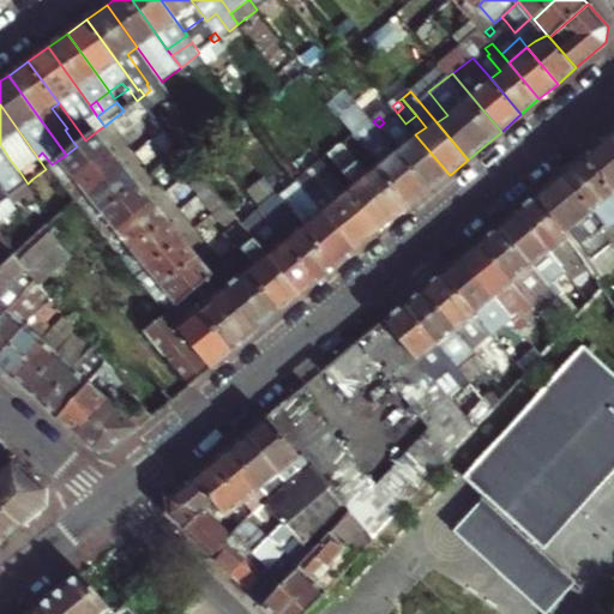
[(58,176),(65,186),(110,148),(97,131),(85,140),(77,146),(66,155),(59,160),(67,168),(58,176)]
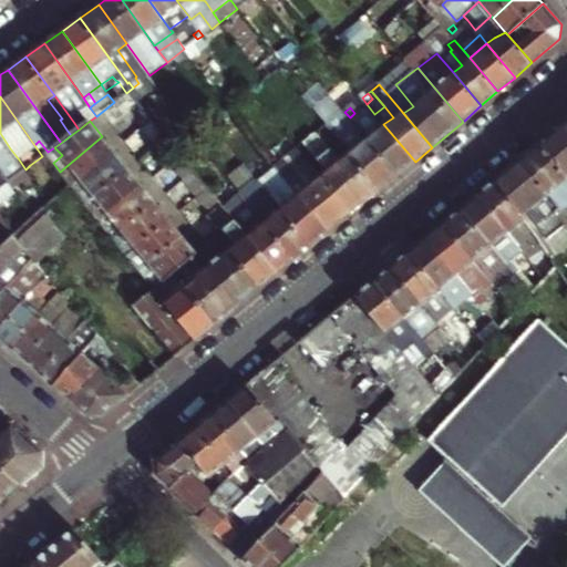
[(329,125),(333,131),(339,126),(334,121),(329,125)]
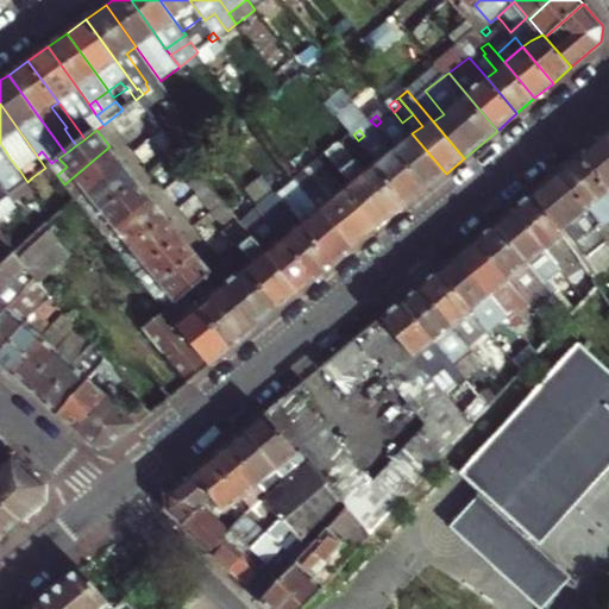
[(80,132),(71,139),(76,145),(85,139),(80,132)]
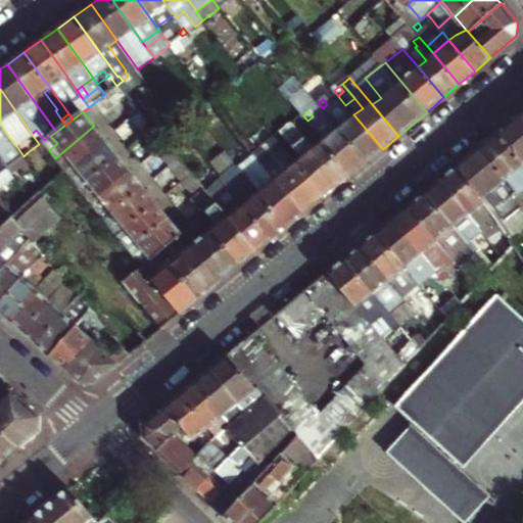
[(522,119),(518,113),(496,132),(522,162),(522,119)]
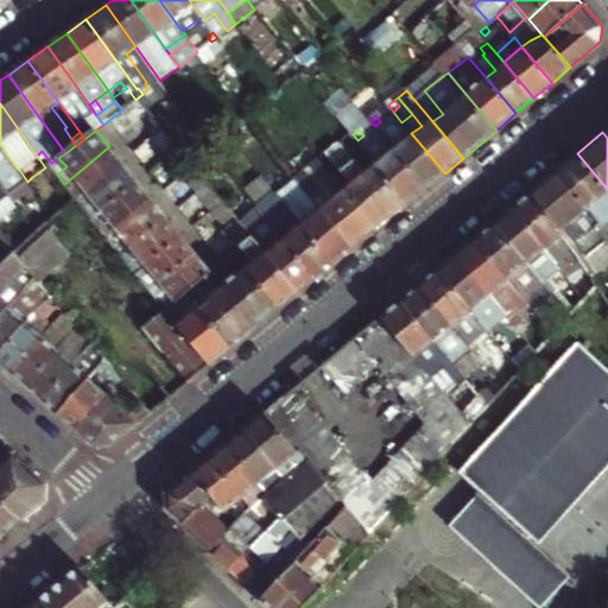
[(393,149),(426,189),(445,173),(411,133),(393,149)]
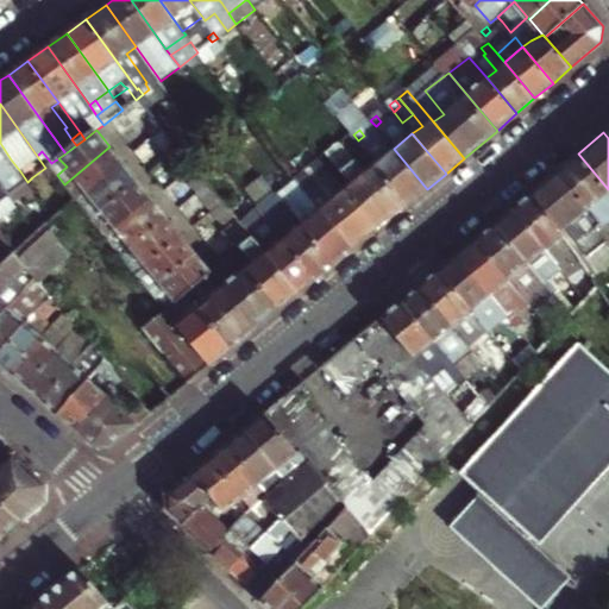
[(0,143),(0,167),(11,159),(0,143)]
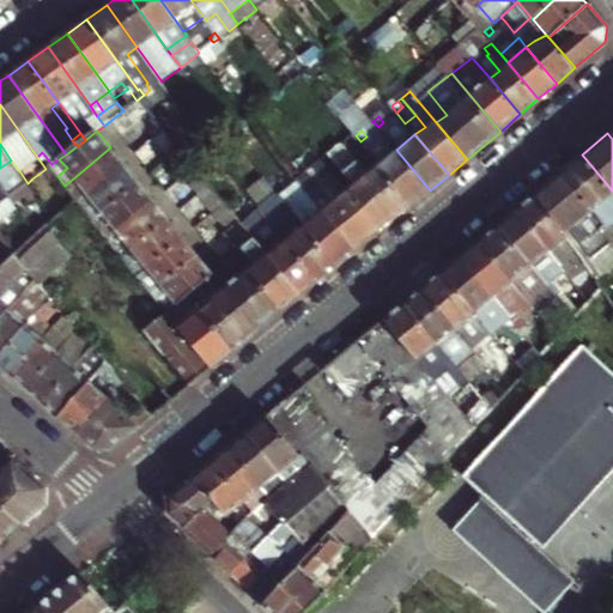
[(381,231),(412,205),(378,164),(369,173),(345,144),(332,156),(354,183),(347,190),(381,231)]
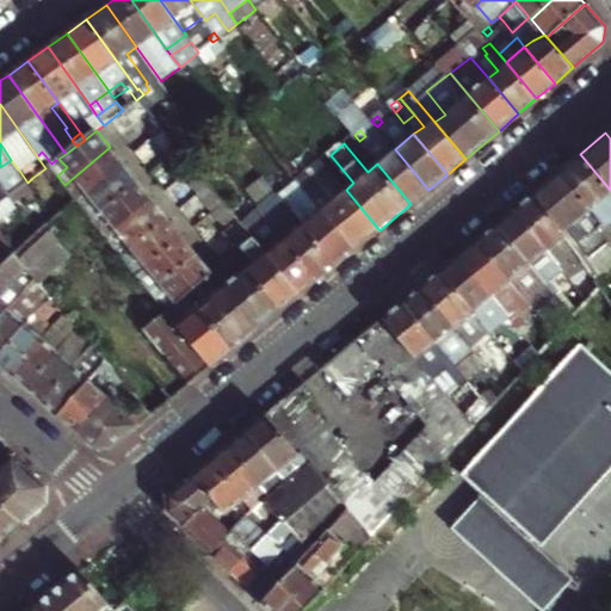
[(110,147),(65,185),(76,199),(80,203),(125,166),(110,147)]
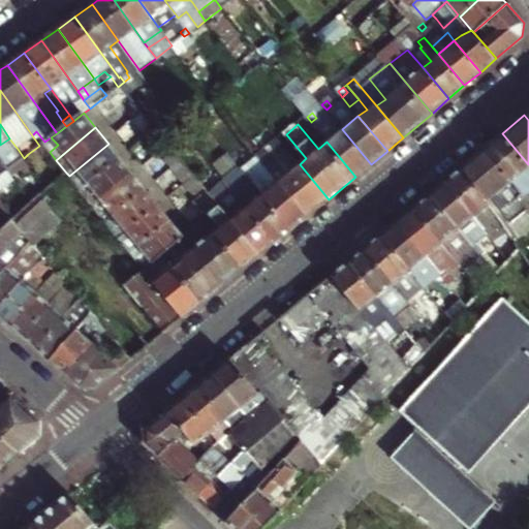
[(355,177),(371,164),(342,129),(327,142),(355,177)]
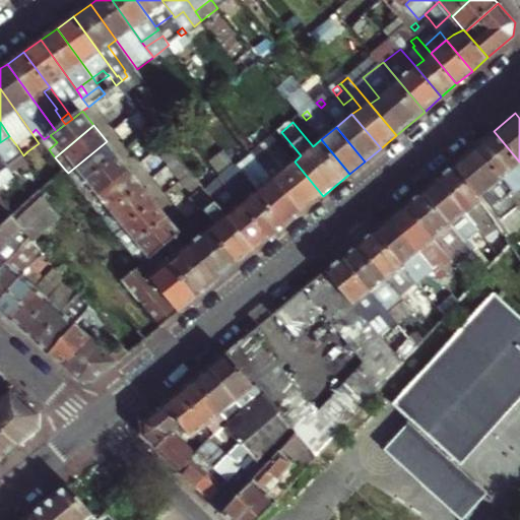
[(519,161),(494,131),(477,144),(514,198),(518,195),(519,197),(519,161)]
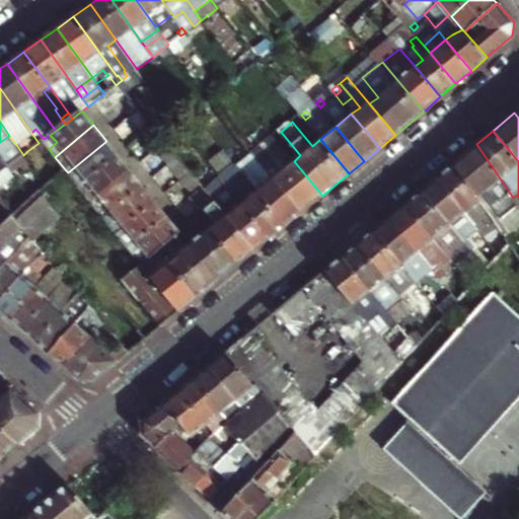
[(284,170),(275,177),(302,212),(322,196),(294,161),(274,137),(254,153),(258,158),(264,154),(267,158),(272,154),(275,158),(284,170)]
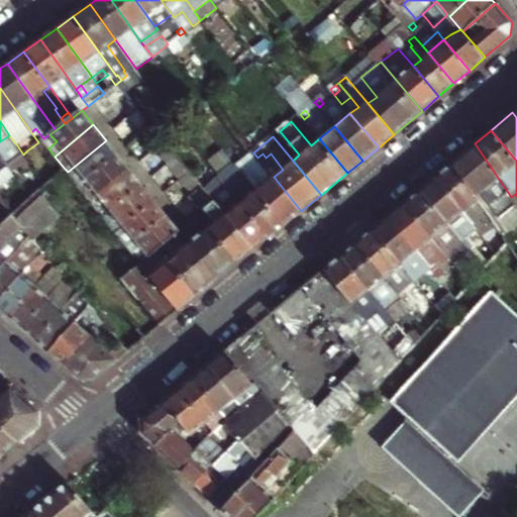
[(88,181),(118,156),(106,140),(68,172),(80,187),(88,181)]
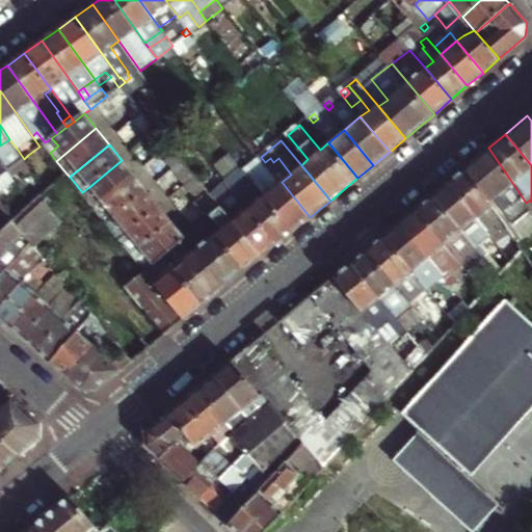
[(526,203),(488,148),(466,166),(489,202),(495,197),(513,222),(530,209),(526,203)]
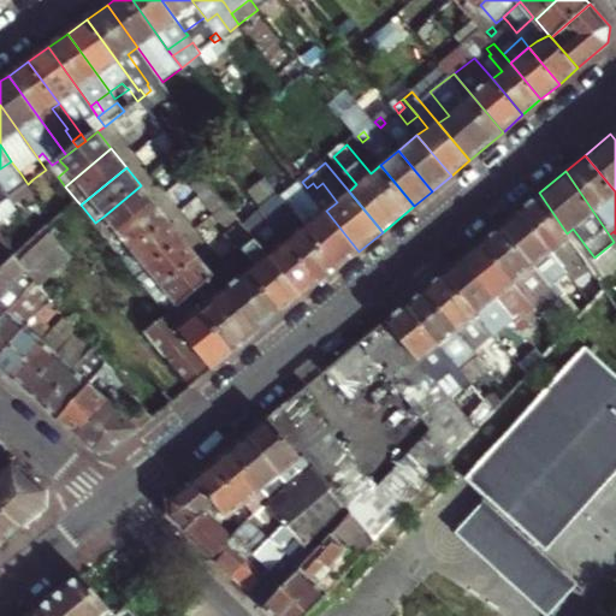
[(11,175),(0,183),(0,187),(9,199),(17,191),(28,184),(21,173),(13,178),(11,175)]
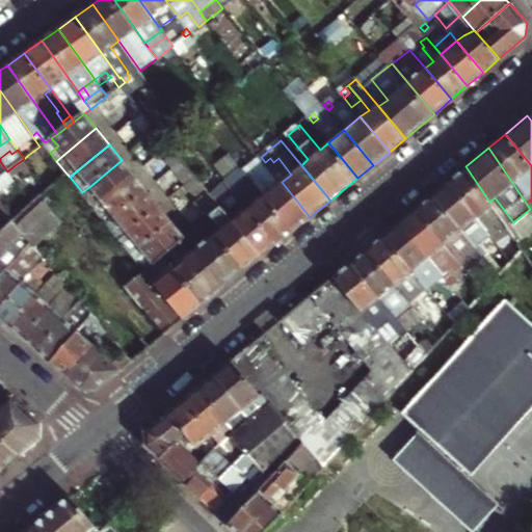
[(184,162),(177,153),(167,160),(176,168),(184,162)]
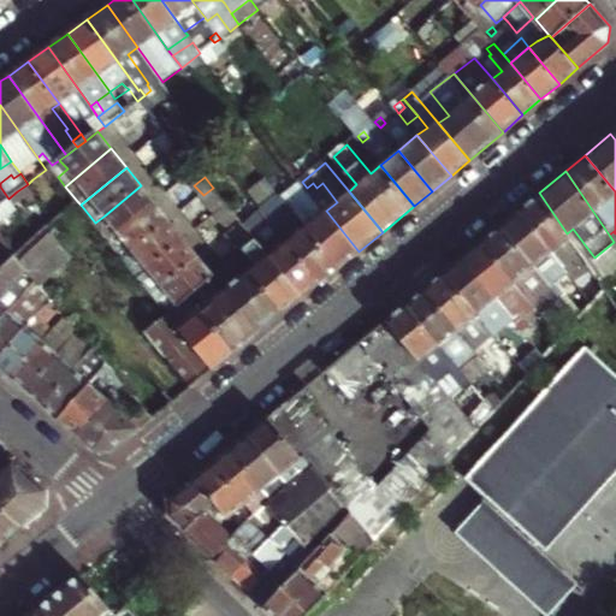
[(27,201),(35,195),(28,184),(17,191),(27,201)]
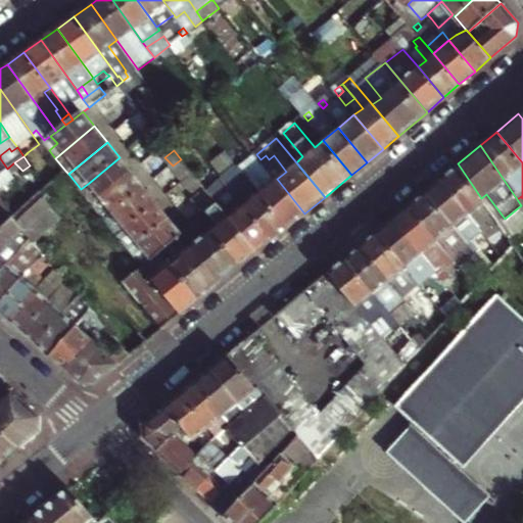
[(132,173),(120,157),(89,183),(95,190),(101,198),(132,173)]
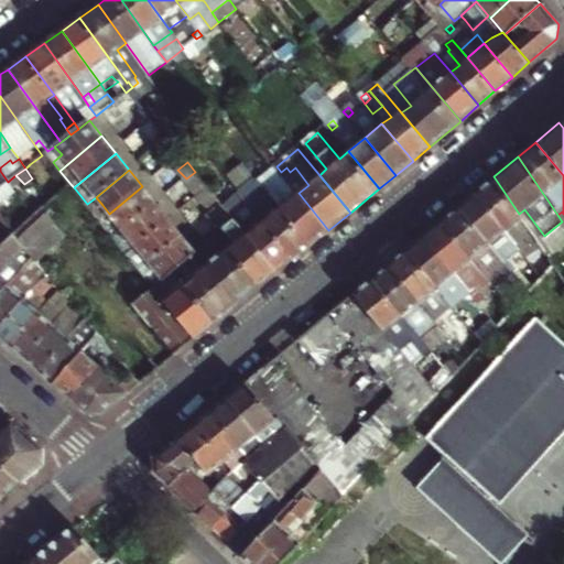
[(195,172),(186,179),(201,196),(209,188),(195,172)]
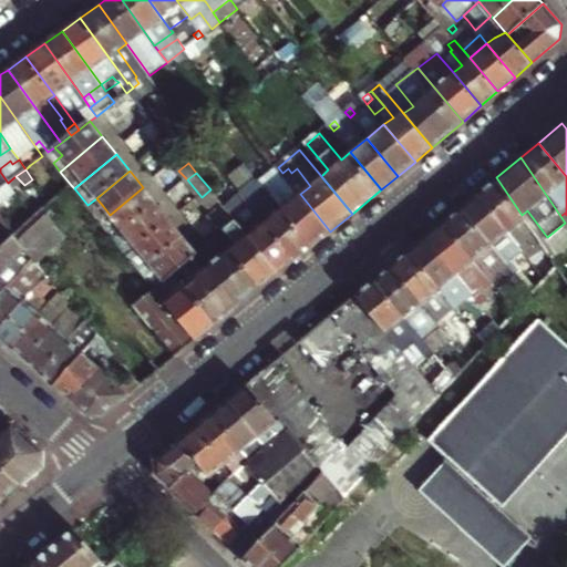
[(300,173),(290,182),(300,194),(310,186),(300,173)]
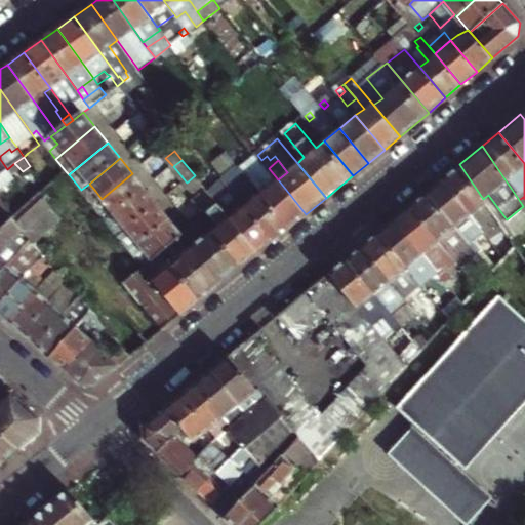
[(14,163),(7,169),(13,178),(23,171),(14,163)]
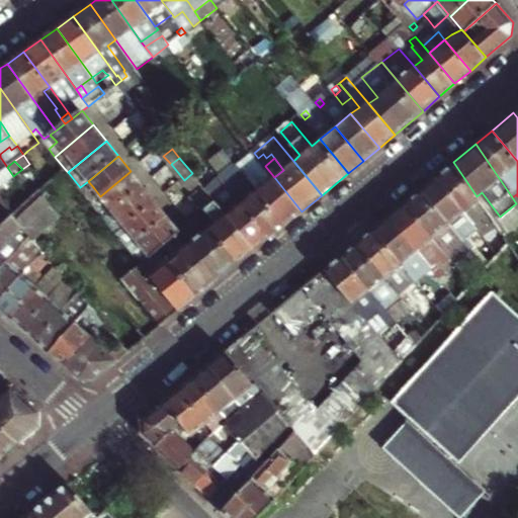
[(242,170),(242,171),(248,167),(243,162),(238,166),(242,170)]
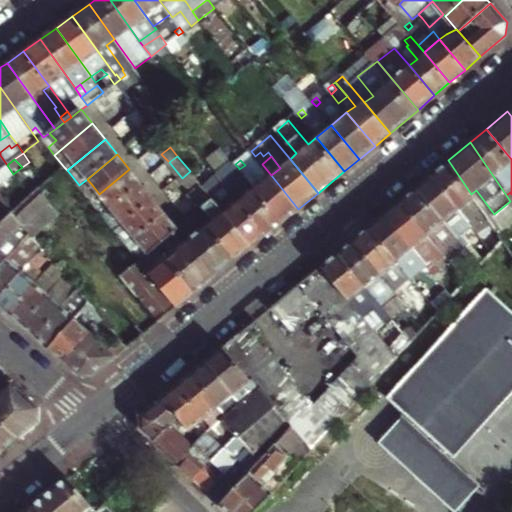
[(471,194),(448,160),(431,174),(473,226),(486,216),(471,194)]
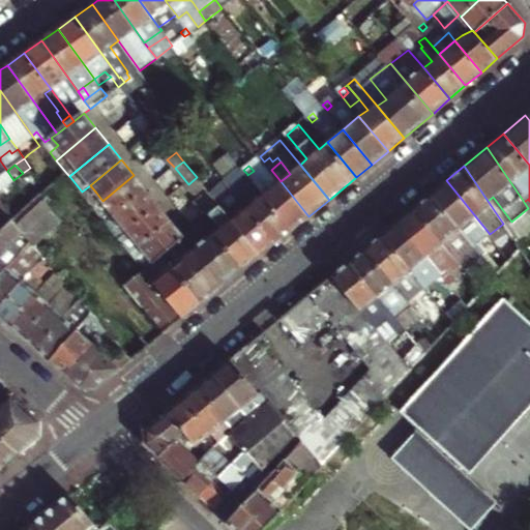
[(7,171),(0,175),(9,186),(16,182),(13,180),(7,171)]
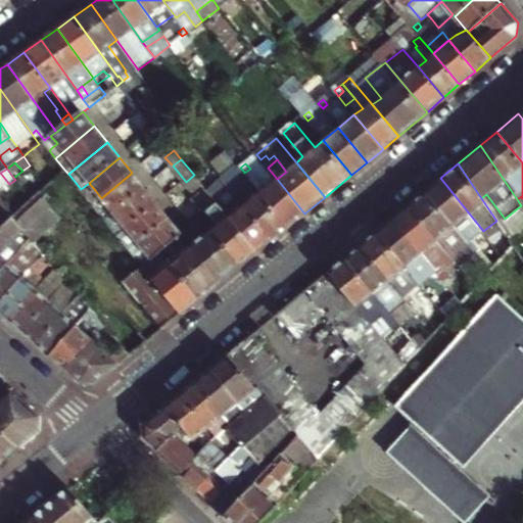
[(0,173),(0,190),(9,184),(0,173)]
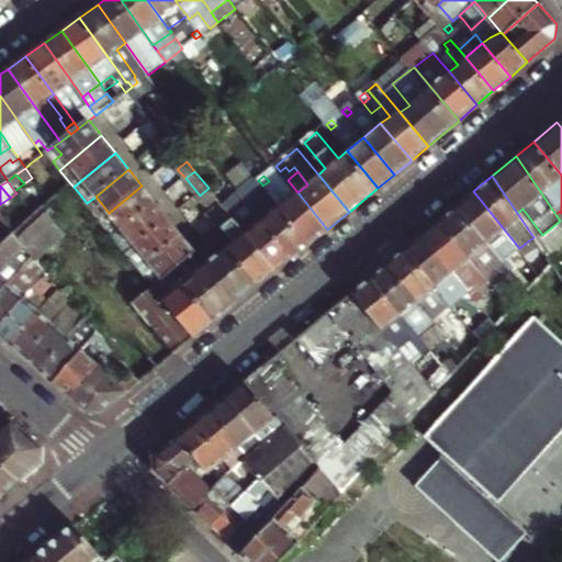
[(142,186),(109,213),(100,220),(114,237),(156,202),(142,186)]
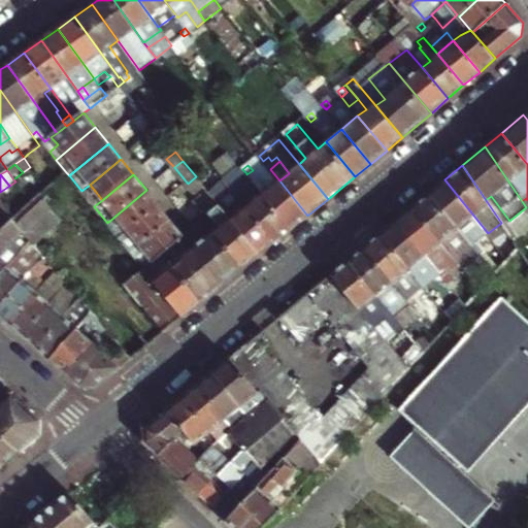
[(253,182),(263,194),(292,229),(307,216),(279,180),(272,187),(262,174),(253,182)]
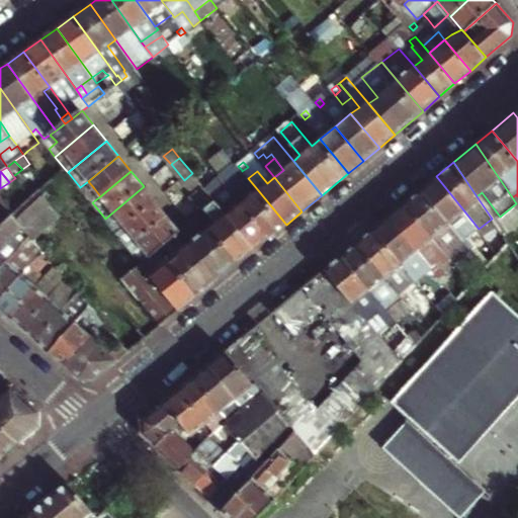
[(231,187),(239,181),(231,172),(223,178),(228,184),(231,187)]
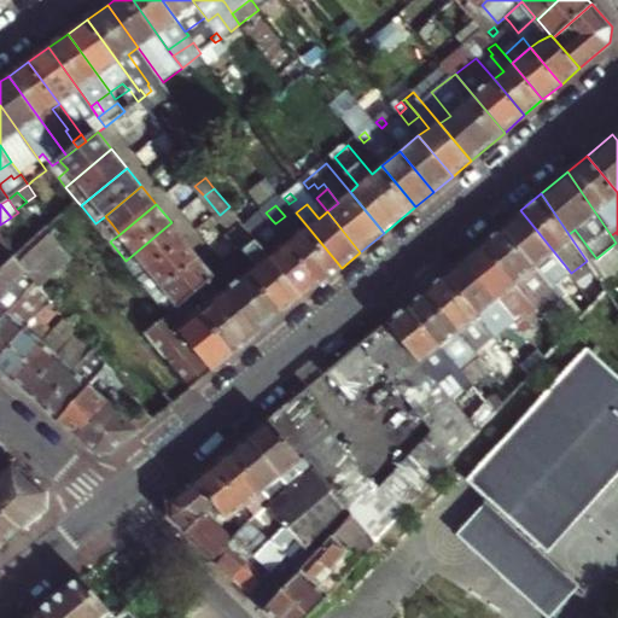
[(232,229),(242,221),(229,207),(220,215),(232,229)]
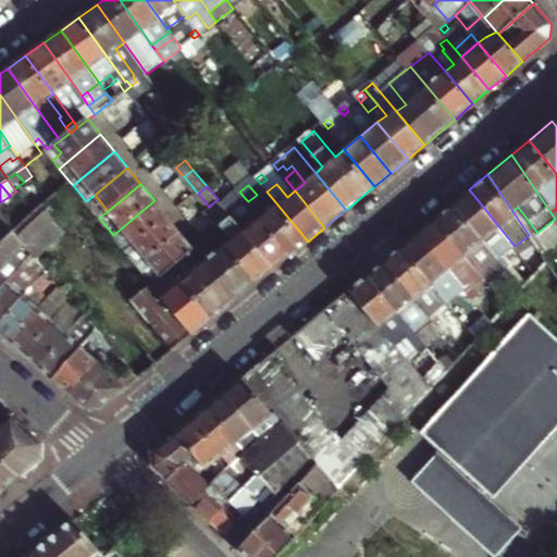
[(469,189),(453,202),(498,259),(505,254),(515,246),(469,189)]
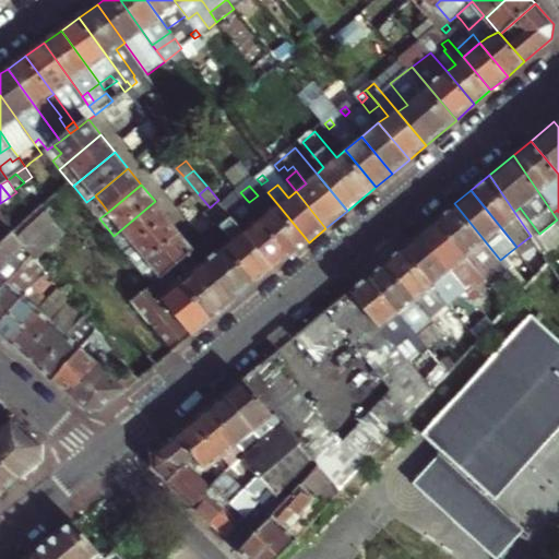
[(275,270),(293,256),(262,218),(256,224),(239,204),(246,199),(240,192),(224,206),(275,270)]
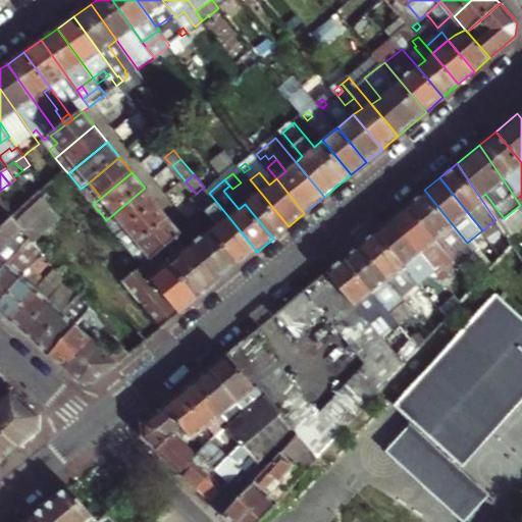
[(245,204),(273,239),(289,226),(260,192),(253,198),(241,183),(232,189),(245,204)]
